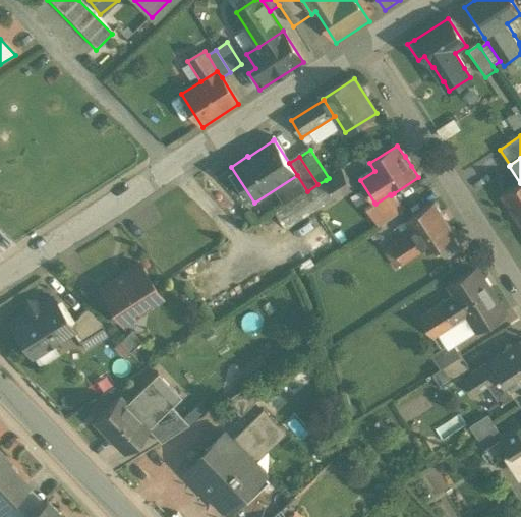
[(329,178),(326,180),(339,200),(355,189),(342,169),(329,178)]
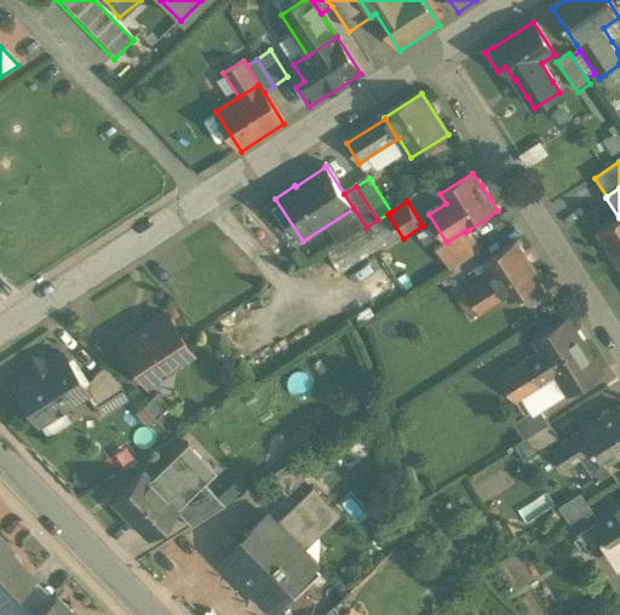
[(366,228),(326,253),(342,279),(403,239),(388,214),(378,219),(366,228)]
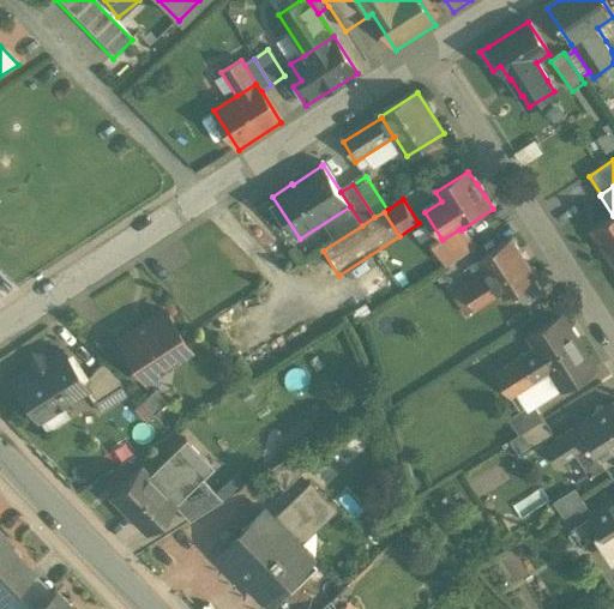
[(613,215),(613,216),(591,230),(613,265),(613,215)]
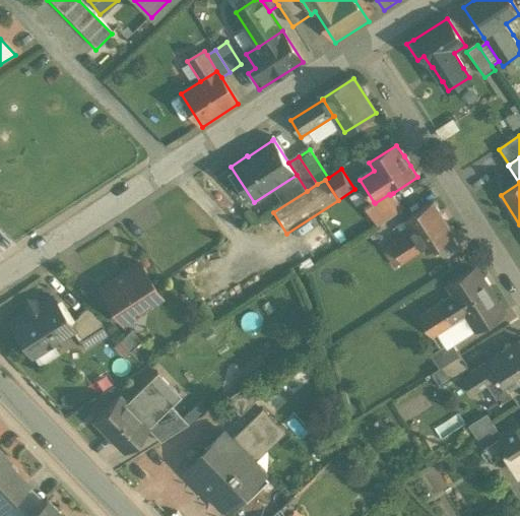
[(389,194),(375,203),(374,202),(367,206),(379,227),(404,210),(393,193),(390,195),(389,194)]
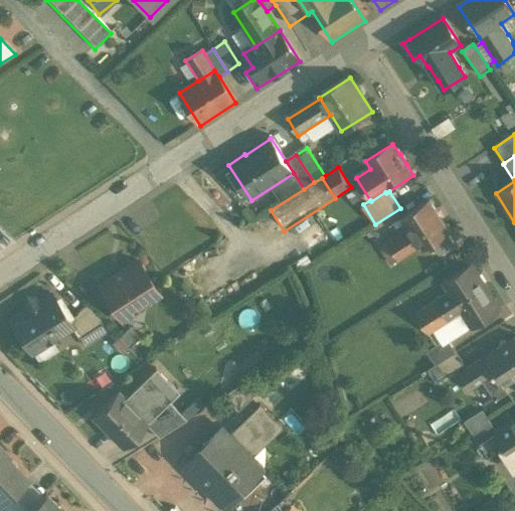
[(431,201),(401,219),(407,229),(387,242),(387,243),(399,261),(399,262),(419,248),(421,251),(432,245),(448,234),(451,233),(431,201)]
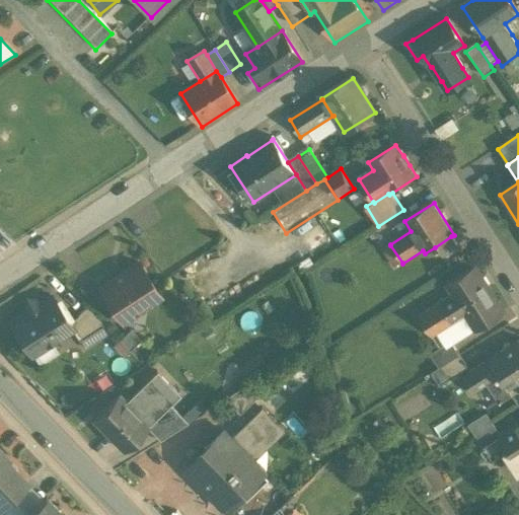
[(451,236),(435,247),(443,259),(459,248),(451,236)]
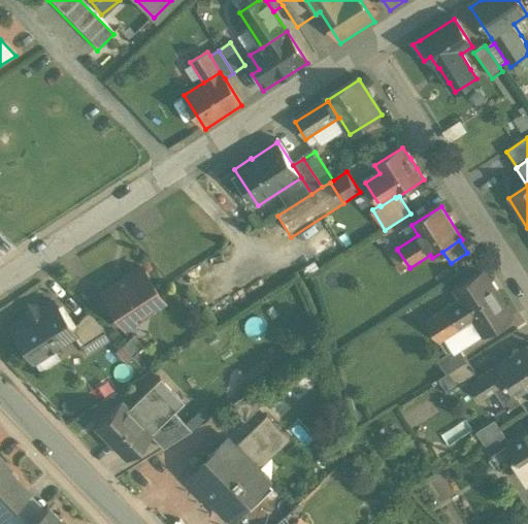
[(409,267),(397,250),(390,254),(401,272),(409,267)]
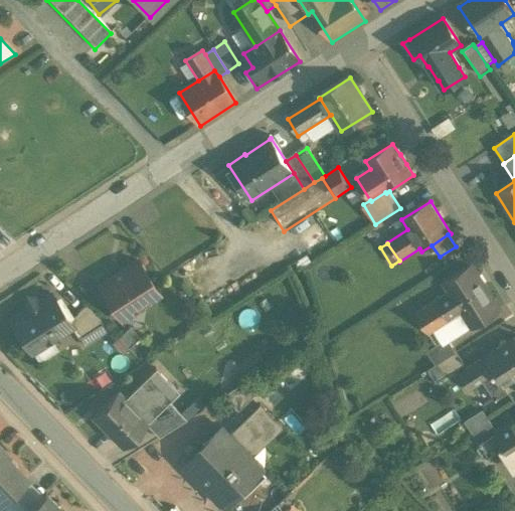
[(137,263),(99,287),(122,322),(123,321),(121,317),(133,309),(136,313),(159,297),(137,263)]
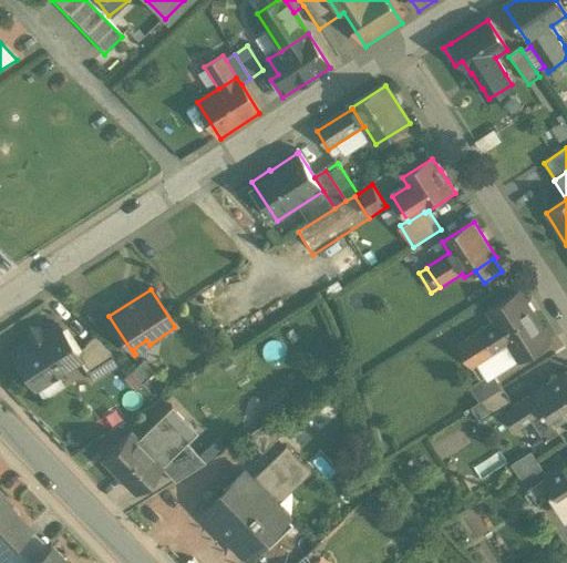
[(552,343),(519,293),(490,311),(496,323),(459,347),(473,369),(511,345),(522,361),(552,343)]
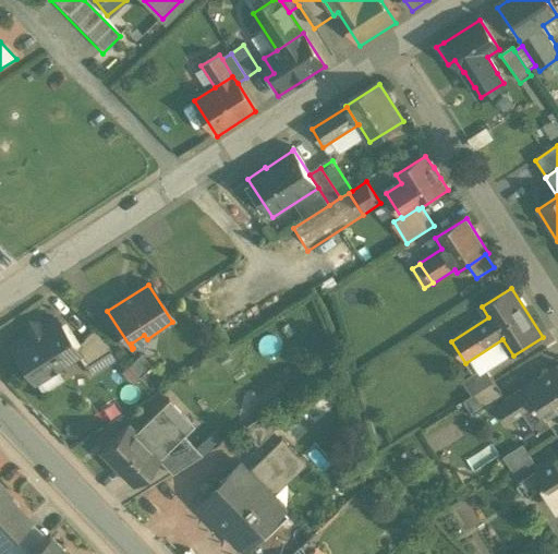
[(39,330),(11,349),(34,384),(76,357),(77,356),(74,350),(56,321),(55,321),(53,320),(38,329),(39,330)]
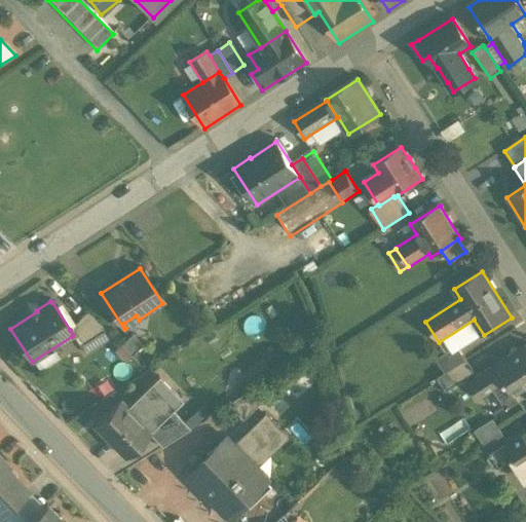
[(87,313),(70,330),(73,335),(72,336),(80,348),(106,332),(87,313)]
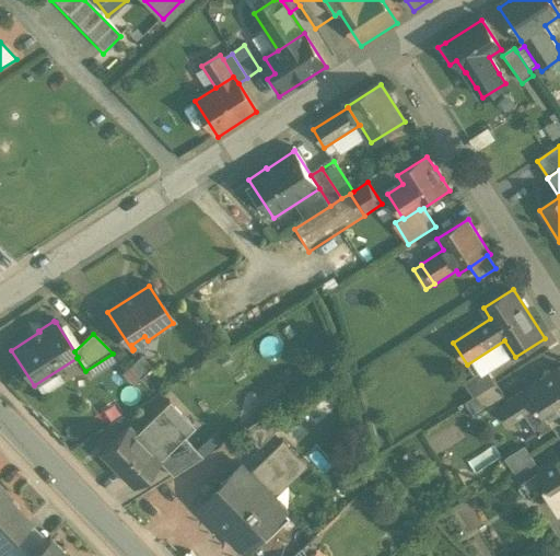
[(140,358),(128,370),(139,381),(151,369),(140,358)]
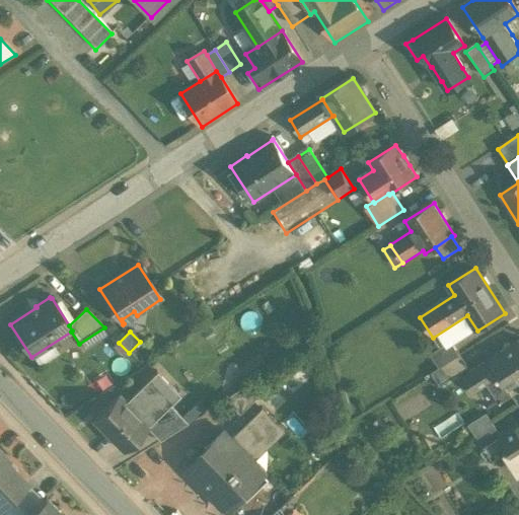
[(518,341),(488,361),(499,378),(508,390),(509,390),(518,383),(518,341)]
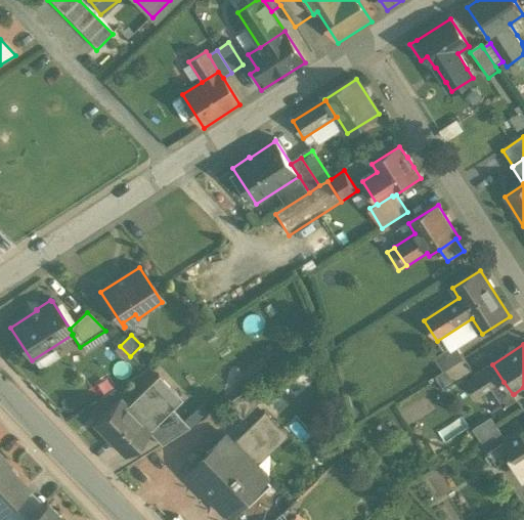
[(455,346),(435,358),(443,373),(464,359),(455,346)]
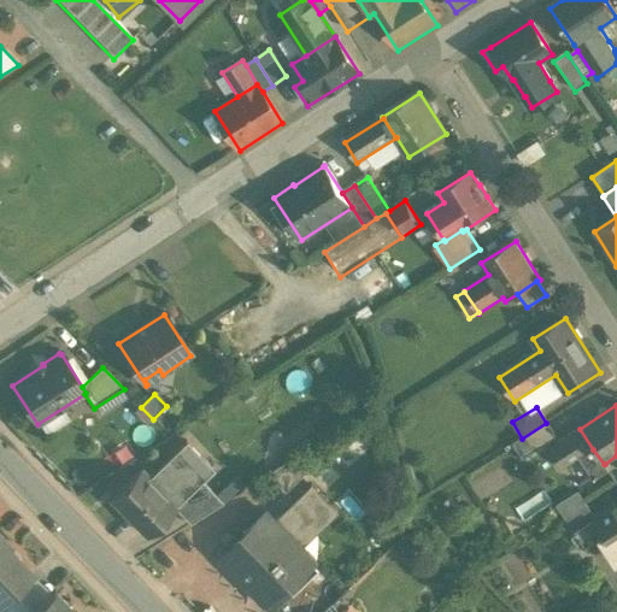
[(522,439),(513,445),(523,460),(557,439),(546,423),(522,439)]
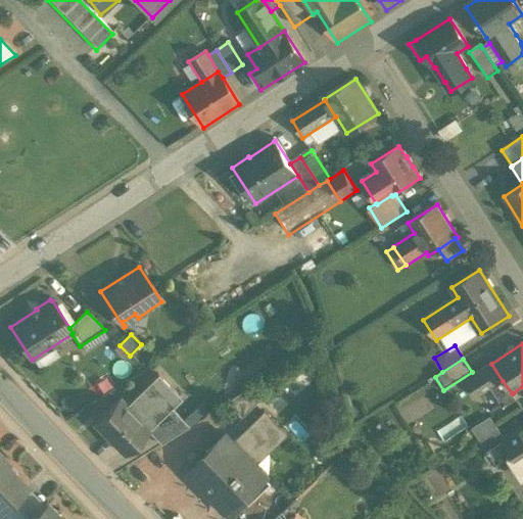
[(491,364),(466,381),(477,397),(491,388),(503,381),(491,364)]
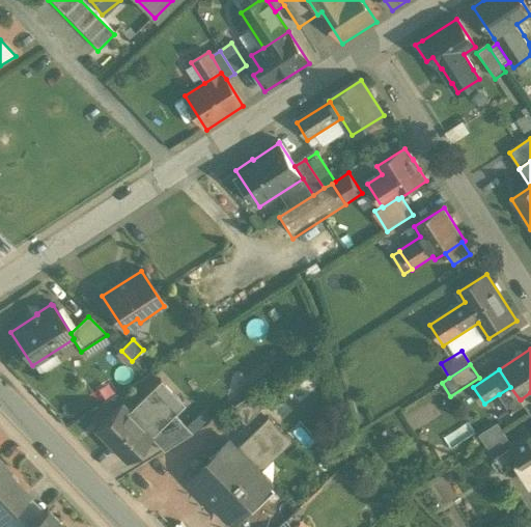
[(160,381),(128,413),(151,437),(173,416),(173,415),(166,408),(176,397),(160,381)]
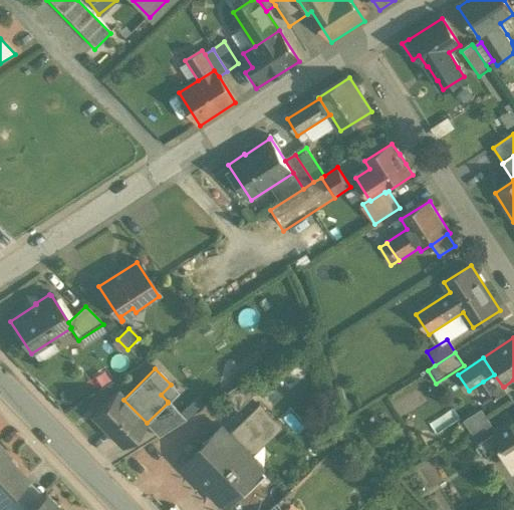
[(503,387),(494,374),(483,381),(495,401),(508,393),(504,387),(503,387)]
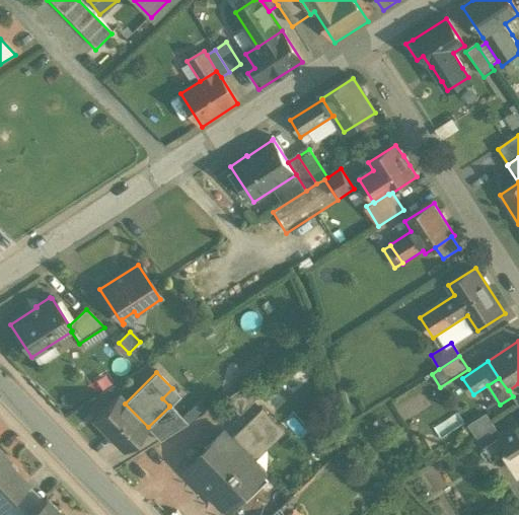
[(250,384),(226,400),(241,416),(262,396),(250,384)]
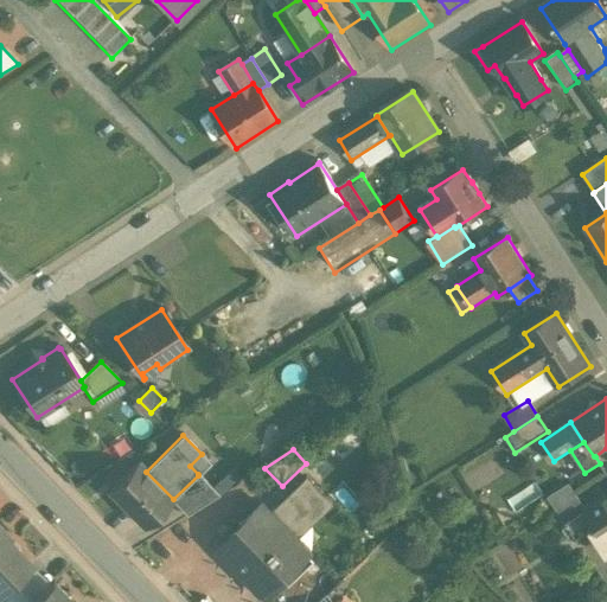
[(146,472),(138,463),(107,494),(144,527),(171,501),(173,499),(146,472)]
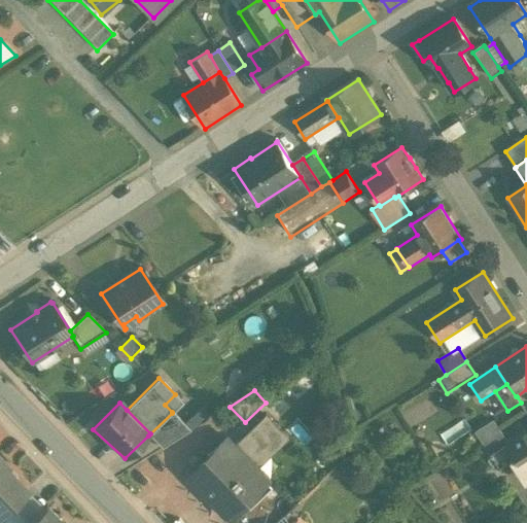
[(150,433),(148,436),(162,450),(190,431),(172,413),(150,433)]
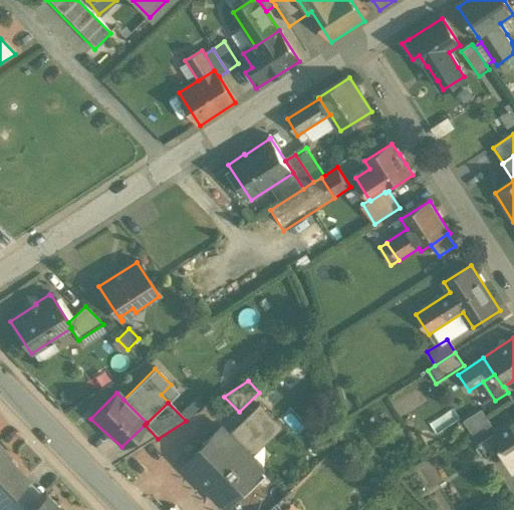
[(229,435),(223,428),(185,464),(226,506),(264,470),(252,458),(283,428),(260,405),(229,435)]
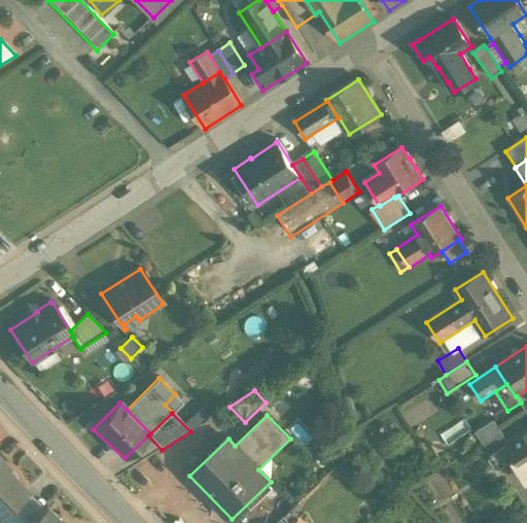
[(526,430),(507,443),(506,444),(517,458),(511,461),(512,462),(515,467),(526,485),(526,483),(526,430)]
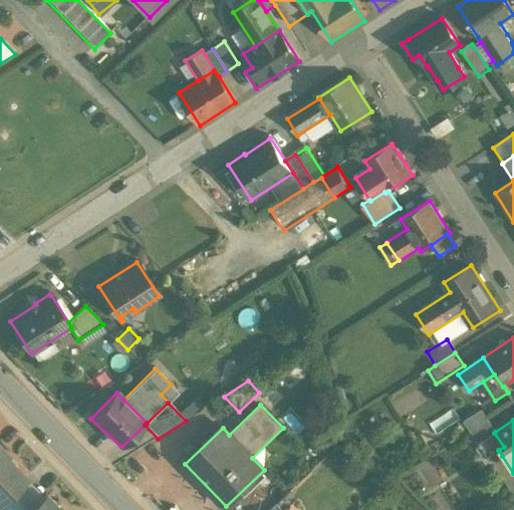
[(489,423),(472,435),(490,463),(502,456),(499,451),(498,450),(504,447),(494,433),(495,432),(489,423)]
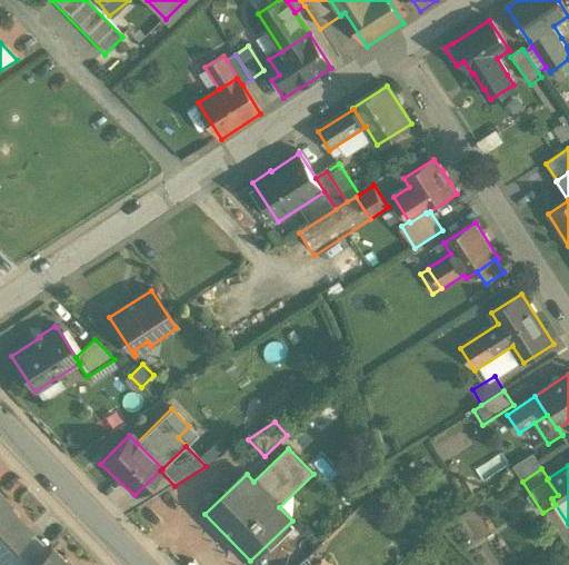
[(9,505),(0,495),(0,558),(0,559),(30,531),(7,507),(9,505)]
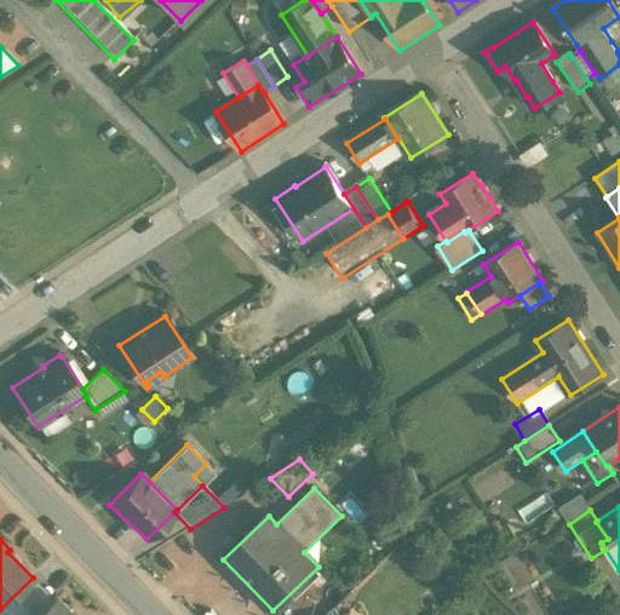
[(73,614),(56,597),(36,614),(73,614)]
